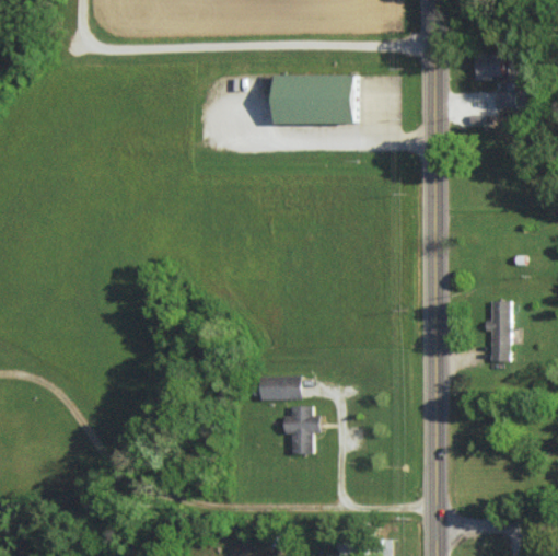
[(501,56),(474,56),(475,82),(501,81),(501,56)]
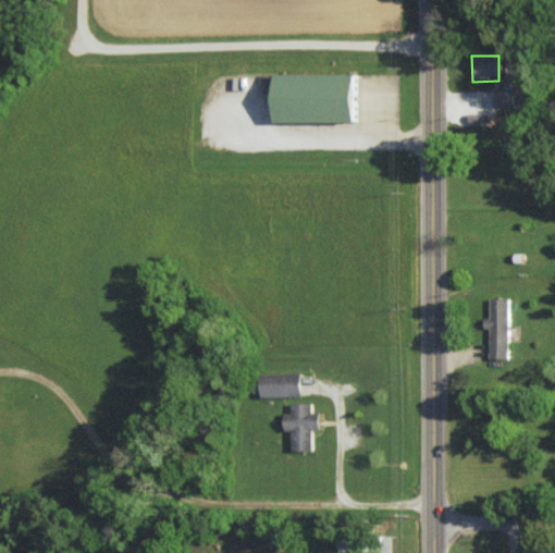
[(352,124),(352,76),(271,77),(272,125),(352,124)]
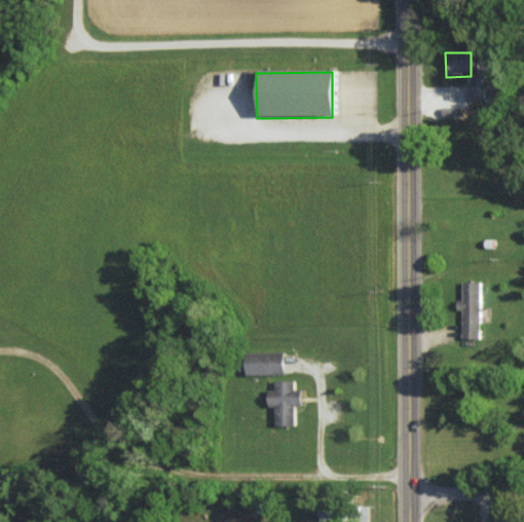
[(484,89),(464,88),(464,104),(484,105),(484,89)]
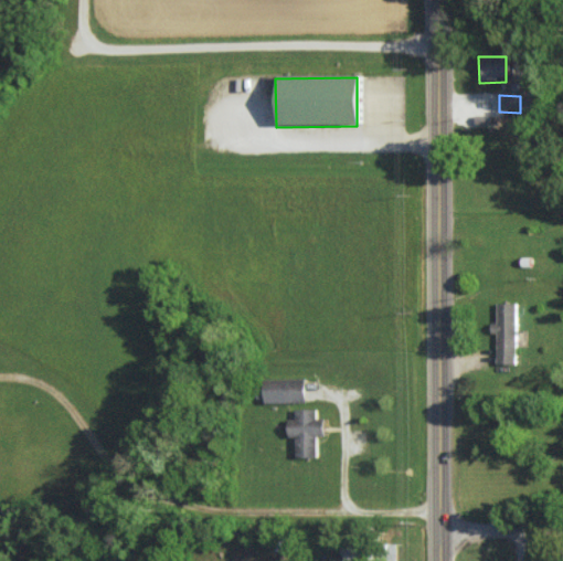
[(495,327),(489,327),(488,337),(495,337),(494,368),(513,368),(514,307),(495,307),(495,327)]
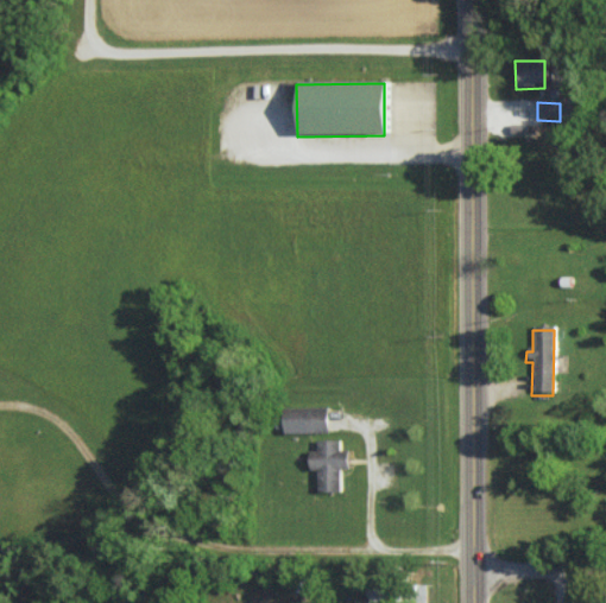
[(283,438),(326,436),(324,410),(282,411),(283,438)]
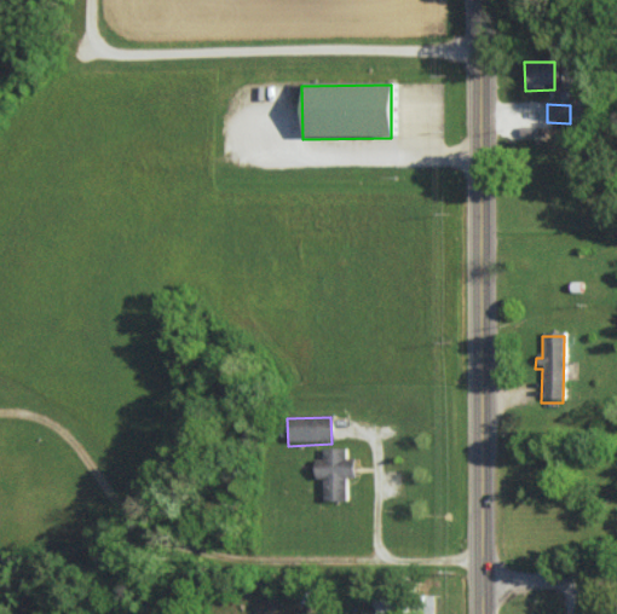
[(321,504),(345,505),(345,481),(352,481),(353,462),(342,462),(342,452),(321,452),(319,462),(313,462),(313,482),(322,482),(321,504)]
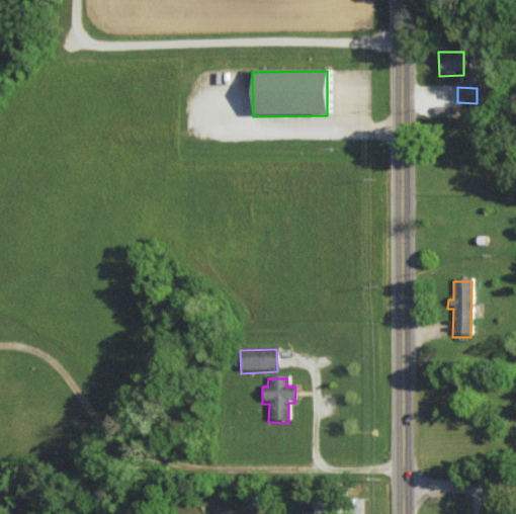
[(330,513),(330,504),(313,505),(313,513),(330,513)]
